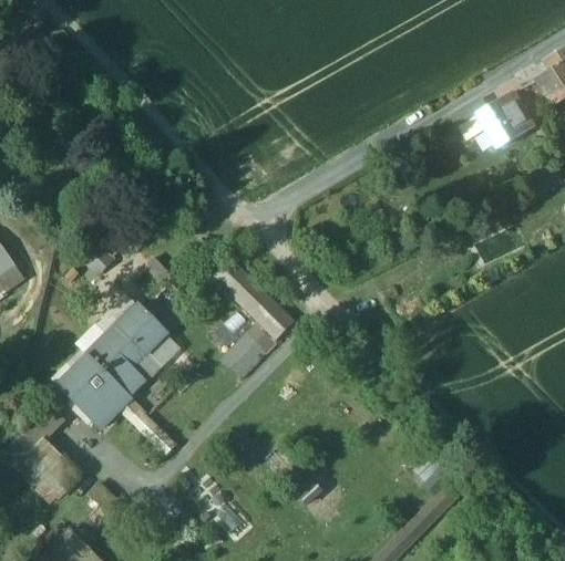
[(564,45),(544,59),(551,70),(564,61),(564,45)]
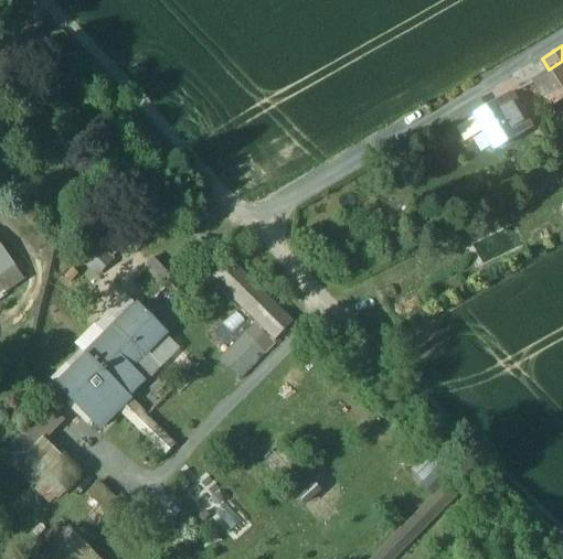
[(562,61),(549,70),(534,78),(548,100),(562,90),(562,61)]
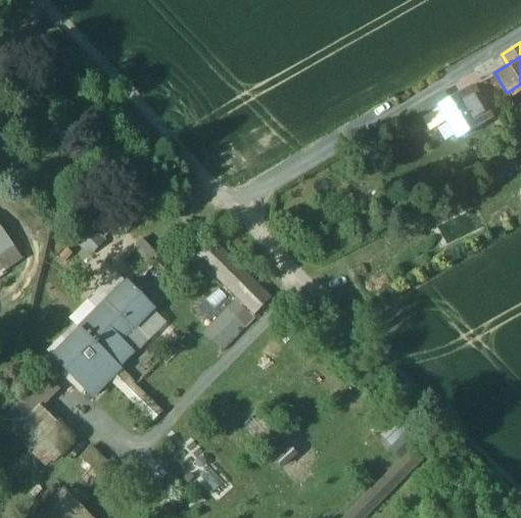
[(450,99),(440,105),(459,136),(491,116),(474,86),(450,99)]
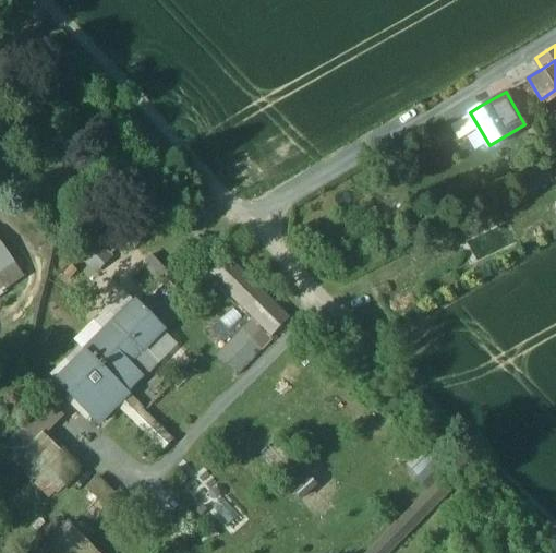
[(480,106),(473,95),(443,112),(449,124),(470,112),(480,106)]
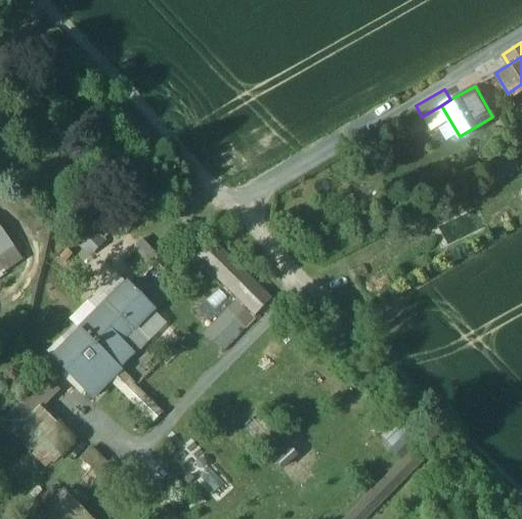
[(104,212),(79,238),(95,255),(111,241),(106,236),(118,225),(104,212)]
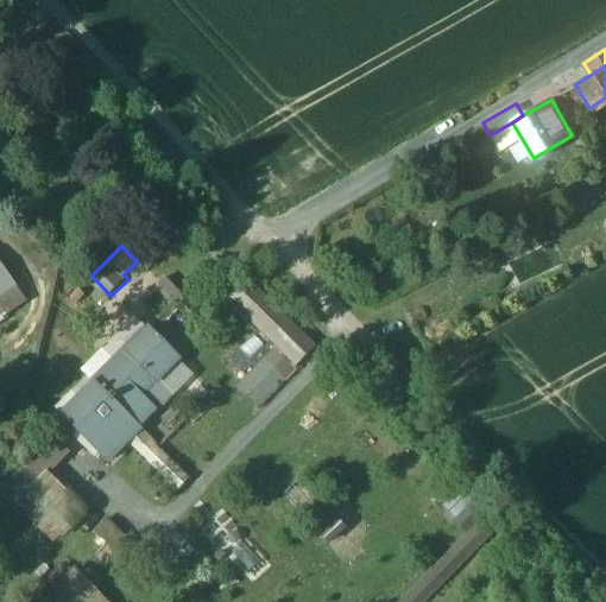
[(0,261),(0,314),(0,315),(26,297),(0,261)]
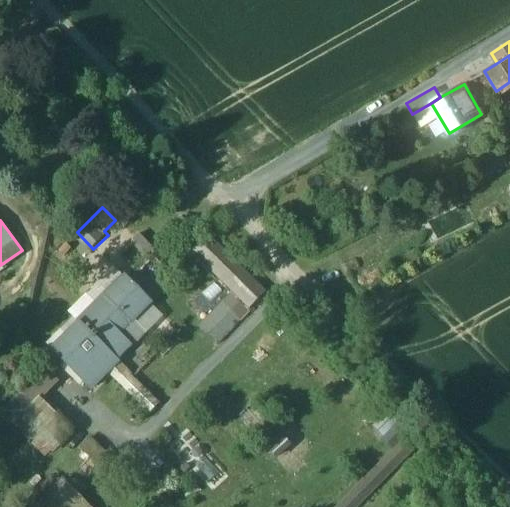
[(152,238),(142,229),(135,238),(153,253),(158,246),(150,240),(152,238)]
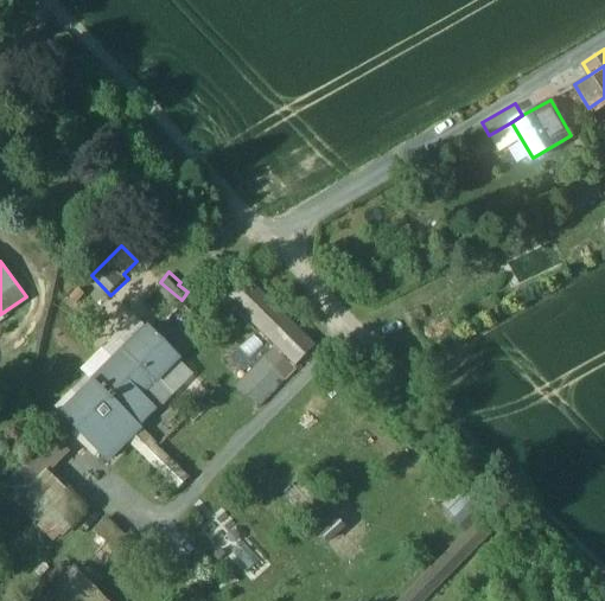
[(248,275),(227,296),(273,343),(297,366),(319,345),(248,275)]
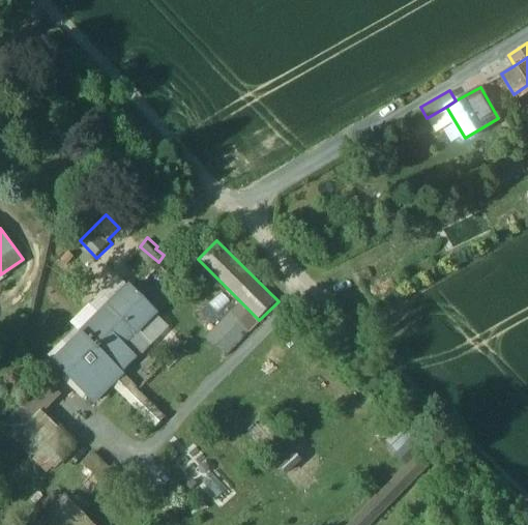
[(186,284),(164,262),(135,292),(155,312),(157,314),(186,284)]
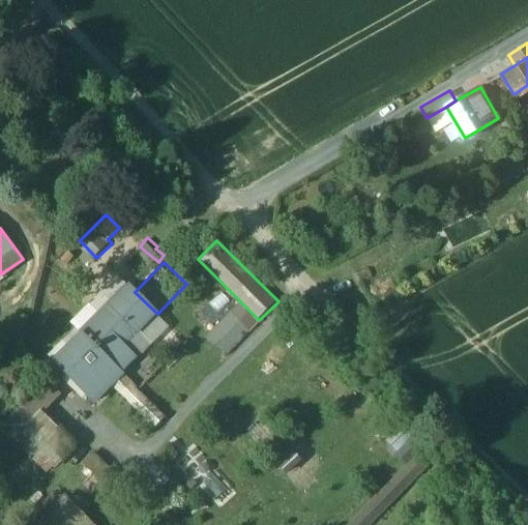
[(109,305),(127,286),(119,276),(92,305),(100,314),(109,305)]
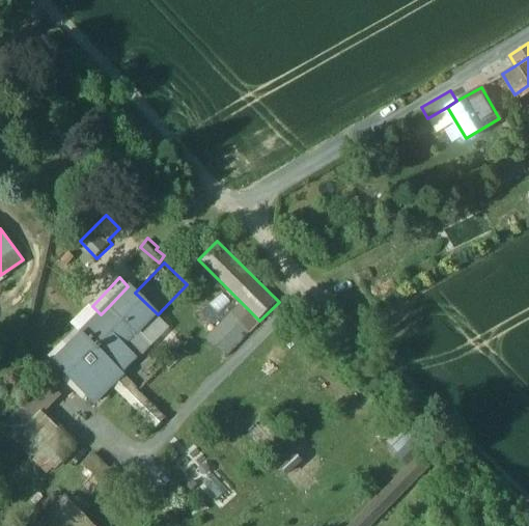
[(135,293),(128,286),(109,306),(136,332),(156,312),(135,293)]
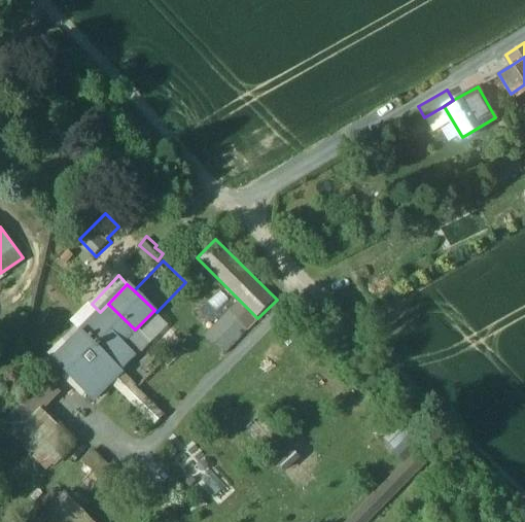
[(225,350),(257,318),(237,298),(205,329),(225,350)]
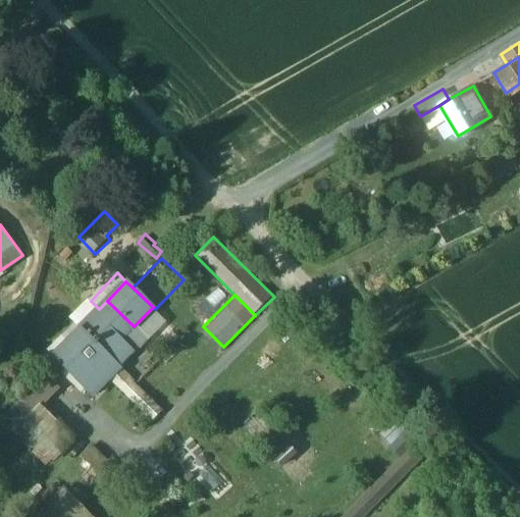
[(134,326),(107,301),(99,309),(81,328),(119,366),(121,364),(135,350),(122,339),(134,326)]
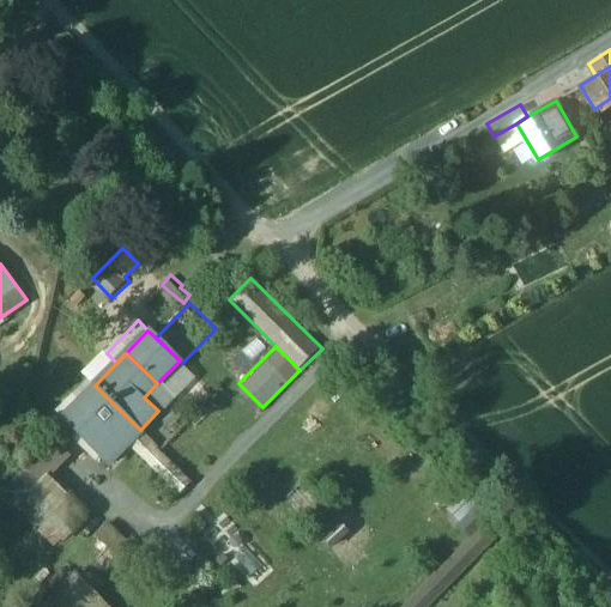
[(182,363),(180,360),(157,383),(144,398),(158,411),(161,413),(197,376),(182,363)]
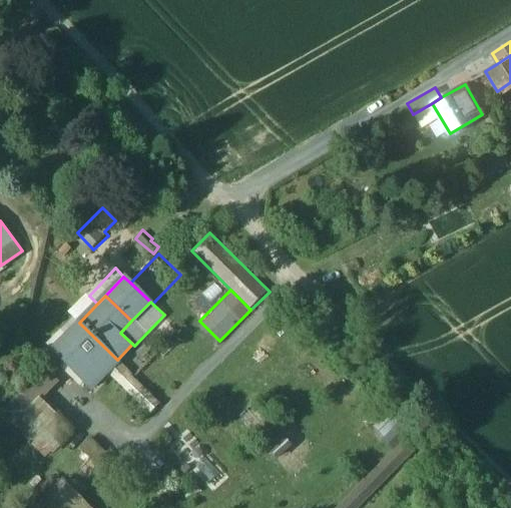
[(117,360),(79,323),(53,351),(91,387),(108,369),(117,360)]
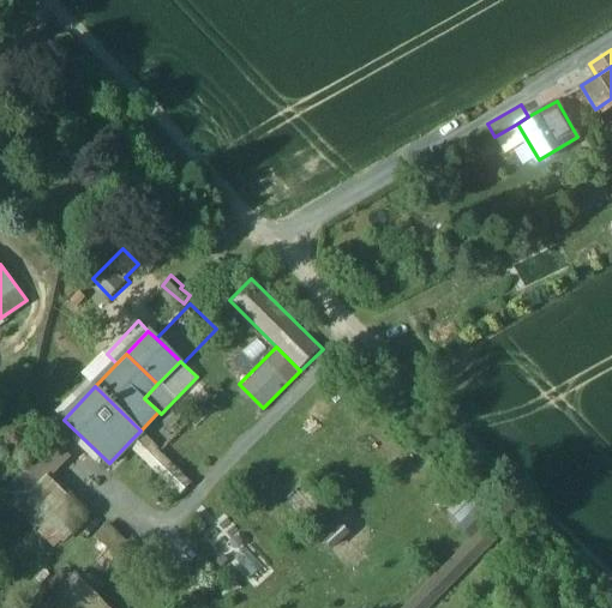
[(195,477),(143,428),(141,431),(130,441),(180,492),(195,477)]
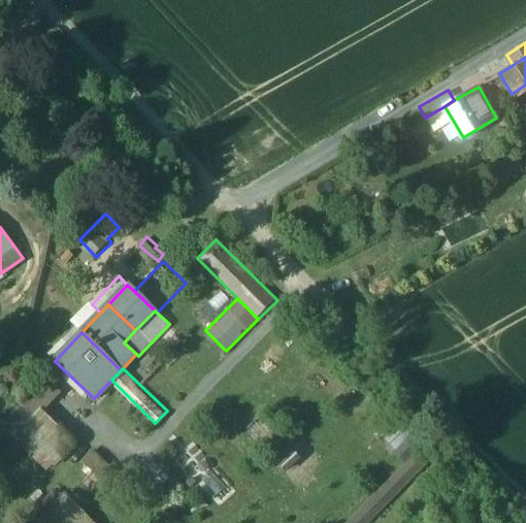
[(46,379),(27,398),(39,410),(59,390),(46,379)]
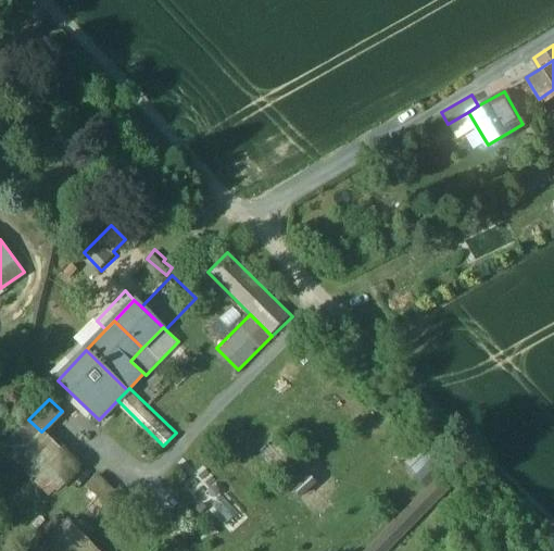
[(41,431),(28,420),(2,446),(48,490),(73,464),(41,431)]
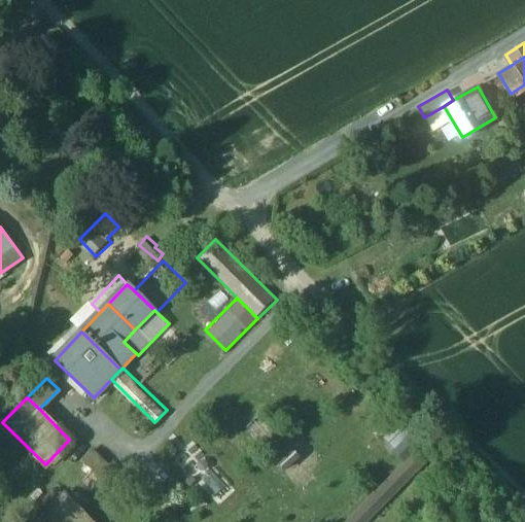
[(111,468),(91,449),(81,458),(102,478),(111,468)]
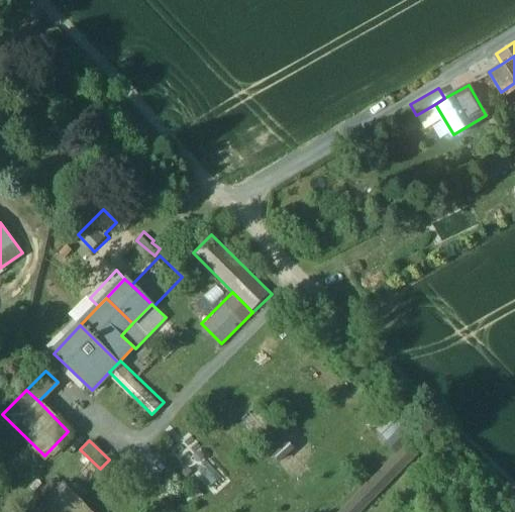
[(338,511),(359,511),(416,455),(405,444),(338,511)]
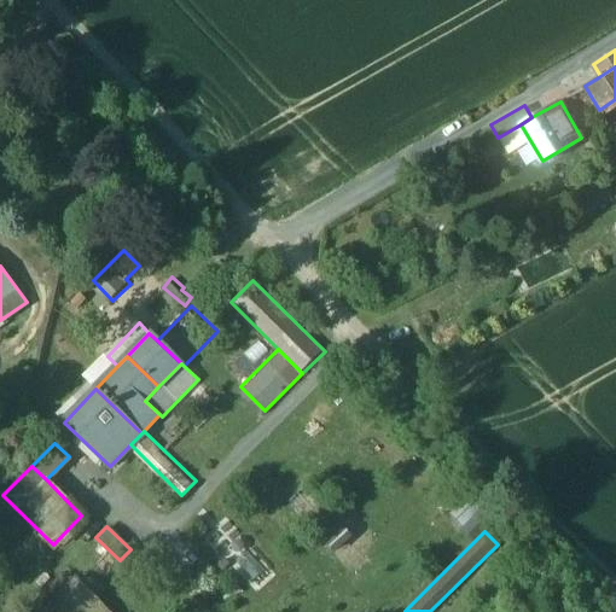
[(114,611),(77,577),(42,611),(114,611)]
